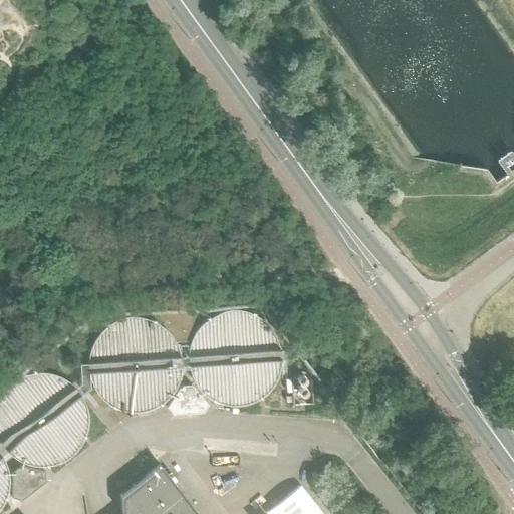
[(274,360),(275,360),(274,352),(271,344),(269,338),(263,330),(256,325),(250,321),(243,319),(234,318),(227,318),(218,320),(209,325),(205,328),(199,334),(195,342),(192,349),(191,358),(191,366),(193,373),(196,380),(202,389),(208,394),(214,398),(220,401),(230,402),(237,402),(245,401),(254,397),(261,391),(267,384),(271,376),(274,368),(274,360)]
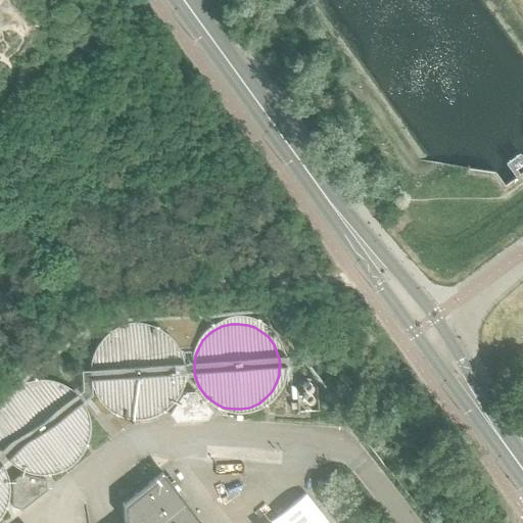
[(178,371),(178,370),(177,363),(175,354),(172,347),(165,340),(159,335),(151,331),(145,328),(134,327),(126,329),(119,331),(110,335),(103,341),(99,347),(95,354),(93,363),(92,370),(93,378),(95,386),(99,393),(104,399),(109,405),(116,409),(124,412),(133,413),(141,413),(149,411),(158,406),(164,401),(170,396),(174,388),(177,380),(178,371)]
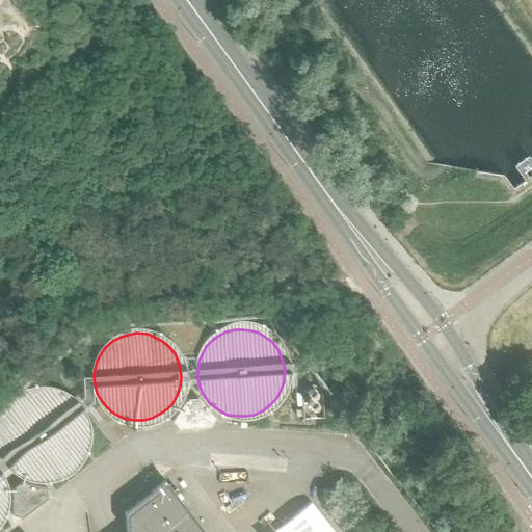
[(78,440),(78,431),(75,422),(70,414),(65,407),(58,402),(53,399),(46,397),(34,396),(25,397),(18,399),(11,402),(4,408),(0,414),(0,464),(5,471),(11,476),(18,479),(27,482),(35,482),(46,481),(53,479),(58,476),(65,470),(70,464),(75,456),(78,448),(78,440)]
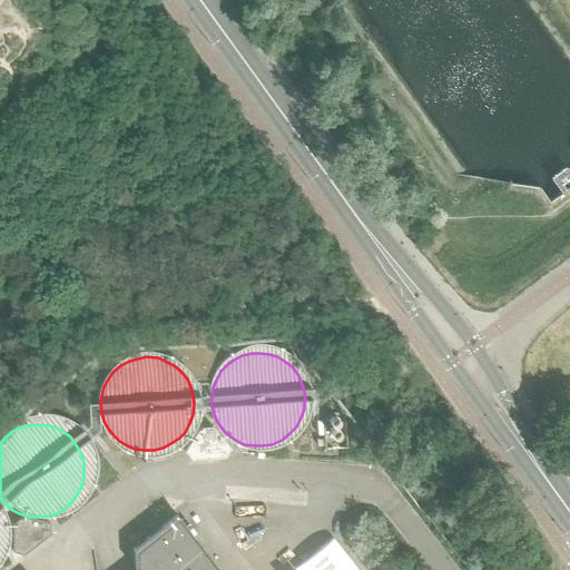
[(231,449),(213,428),(200,428),(185,452),(186,452),(192,460),(225,458),(231,449)]
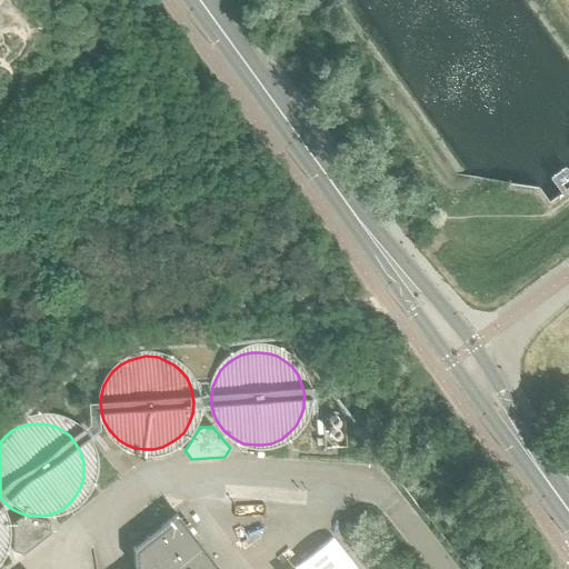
[(219,568),(177,515),(132,549),(135,567),(135,568),(219,568)]
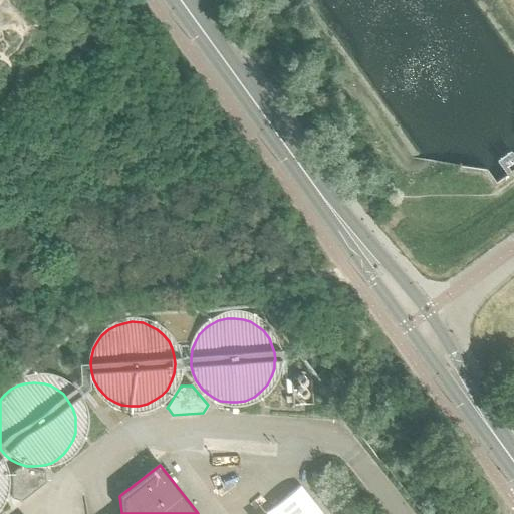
[(21,500),(45,482),(44,473),(45,472),(20,466),(11,473),(12,498),(13,498),(21,500)]
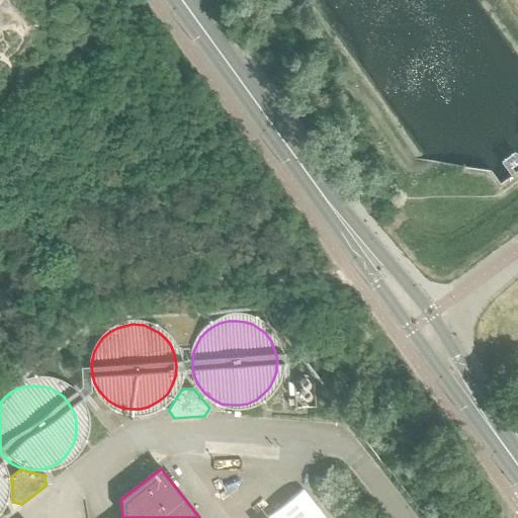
[(325,517),(303,490),(267,517),(268,517),(325,517)]
